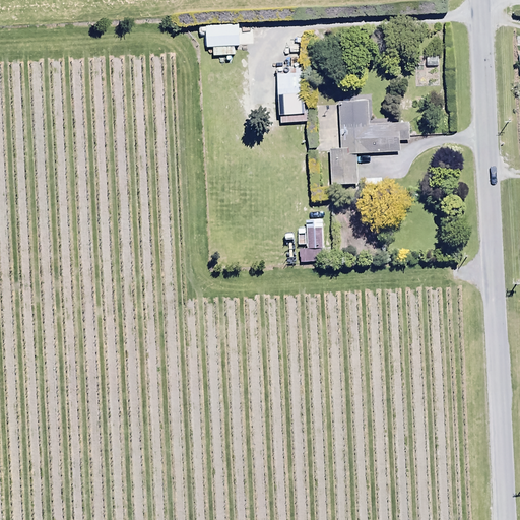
[(205,25),(206,47),(238,46),(238,24),(205,25)]
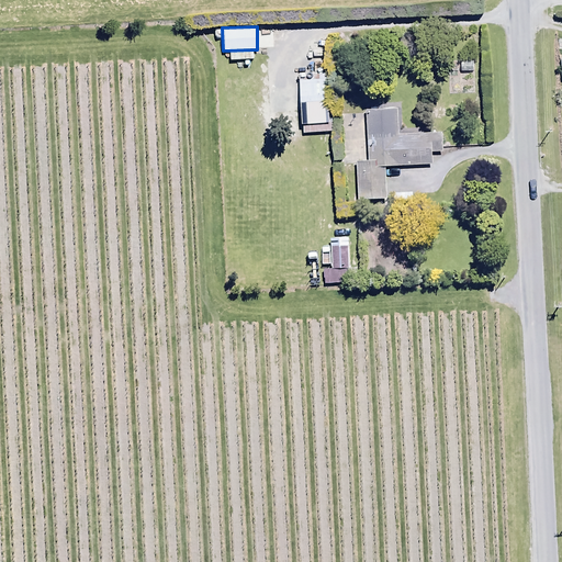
[(321,72),(300,74),(300,124),(303,124),(303,133),(332,132),(332,116),(328,116),(327,105),(324,107),(323,94),(321,94),(321,72)]
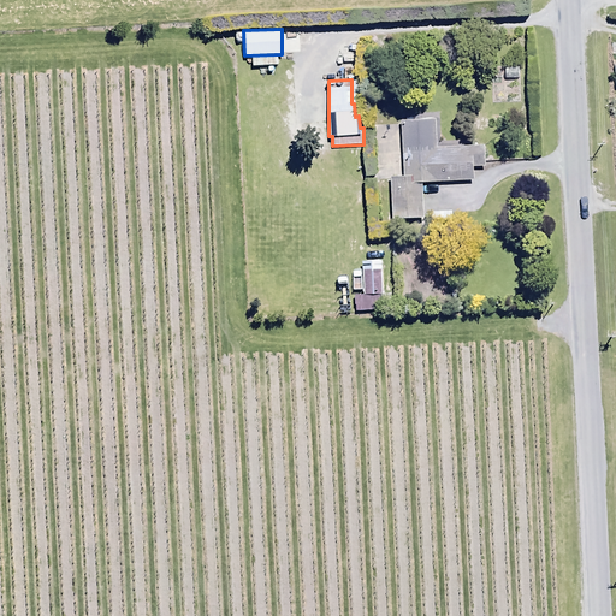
[(421,218),(420,182),(472,179),(471,166),(484,166),(483,147),(436,148),(434,120),(401,122),(402,177),(391,178),(392,219),(421,218)]
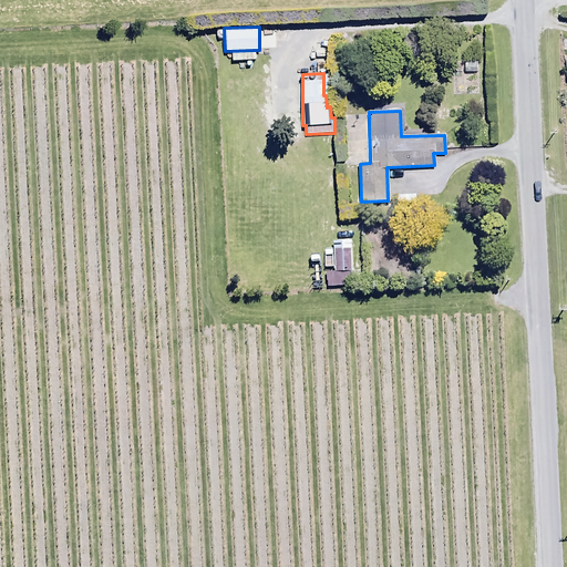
[(415,210),(415,196),(397,196),(397,210),(415,210)]
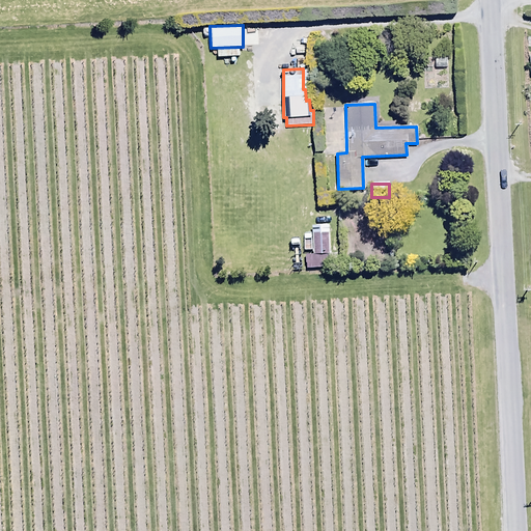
[(306,269),(329,269),(328,233),(313,233),(313,255),(306,255),(306,269)]
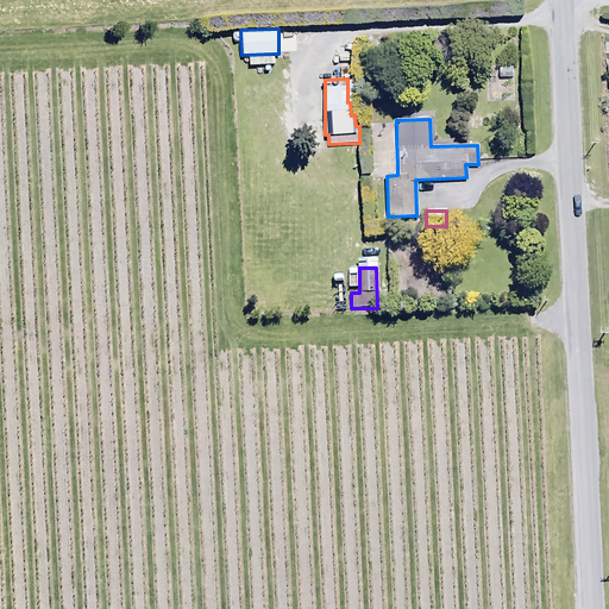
All buildings are outlined.
